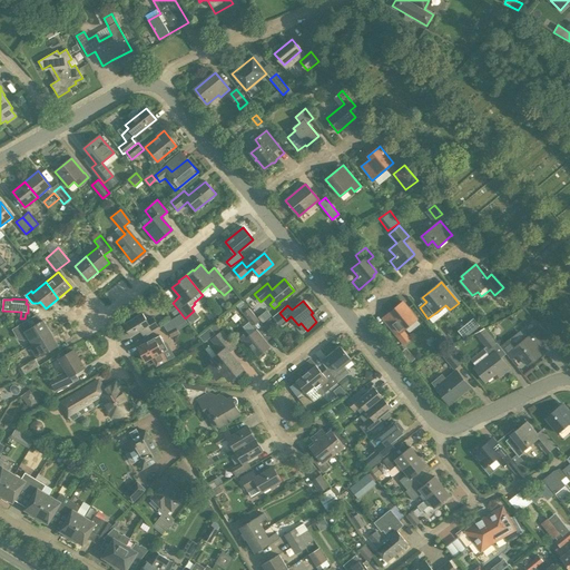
[(416,312),(411,306),(409,308),(403,302),(389,314),(383,318),(403,344),(410,338),(402,330),(416,317),(413,314),(416,312)]
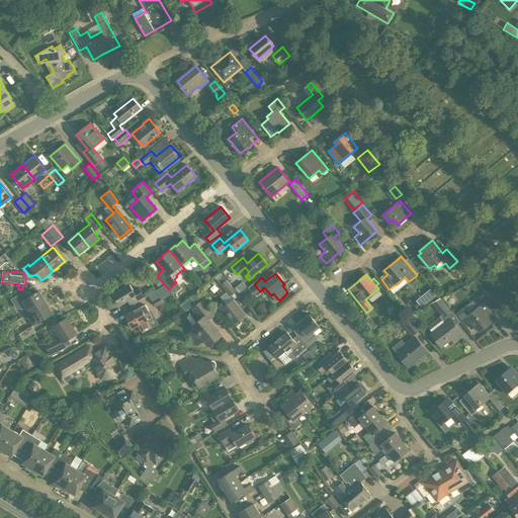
[(221,284),(233,299),(227,305),(224,300),(217,307),(220,312),(223,310),(235,324),(245,315),(235,301),(240,297),(225,280),(222,275),(217,280),(221,284)]
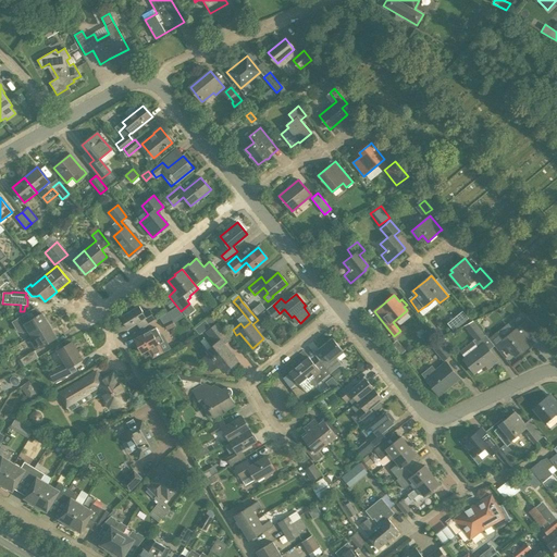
[(257,314),(264,308),(260,301),(251,309),(257,314)]
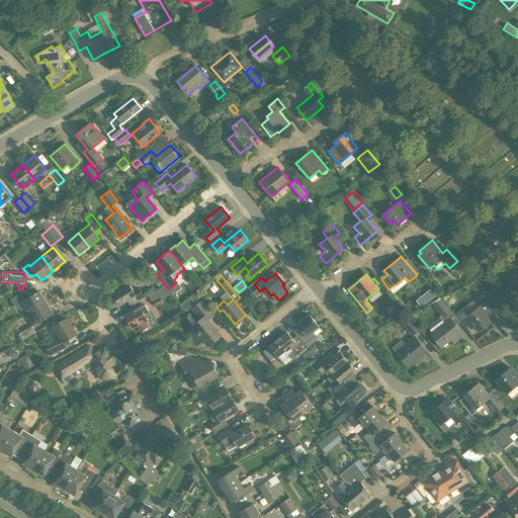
[(144,297),(139,288),(134,291),(130,285),(113,295),(119,306),(130,299),(133,305),(144,297)]
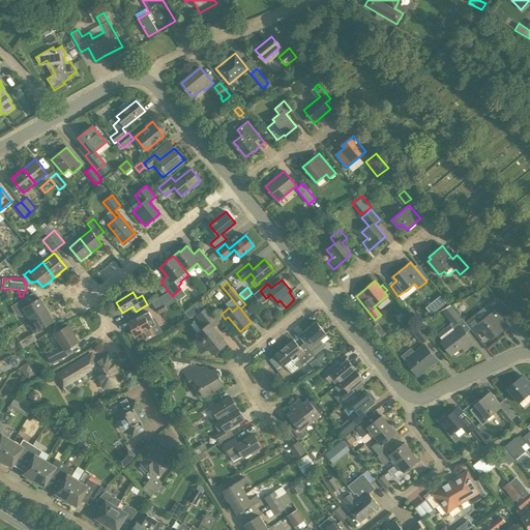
[(440,307),(446,303),(440,296),(434,301),(440,307)]
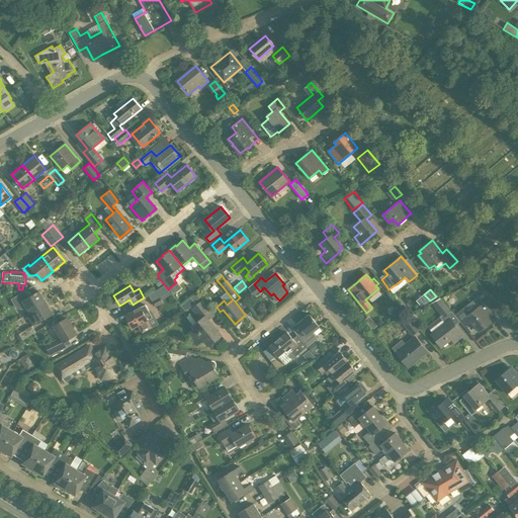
[(29,313),(30,312),(46,303),(38,291),(22,301),(29,313)]
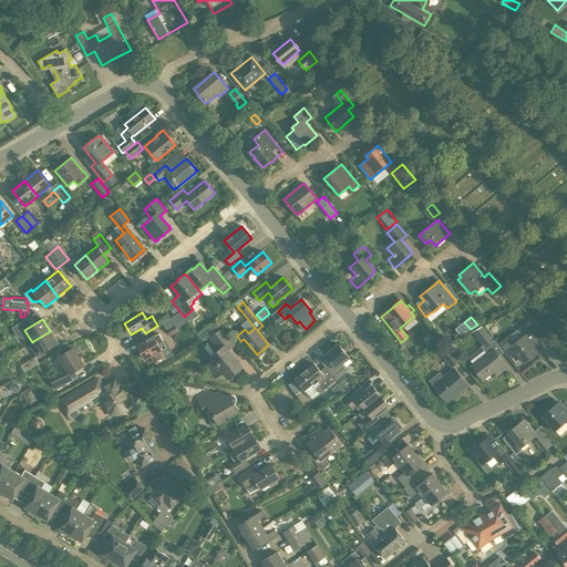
[(178,331),(174,325),(166,329),(169,336),(178,331)]
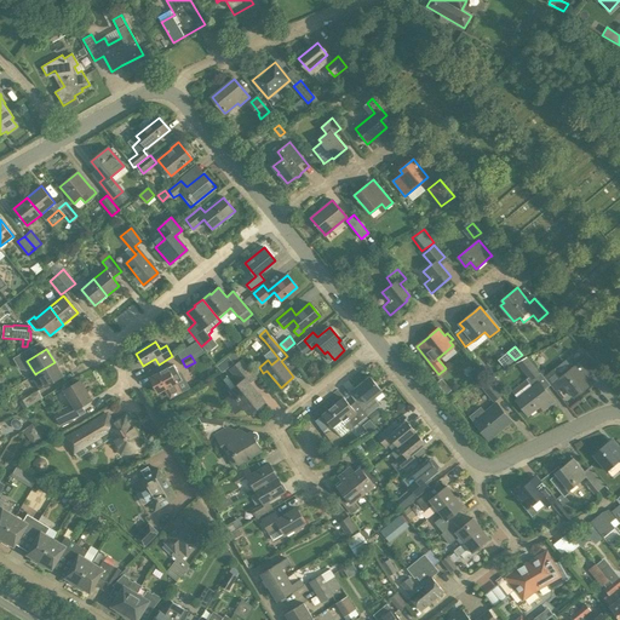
[(527,356),(517,363),(530,382),(541,373),(527,356)]
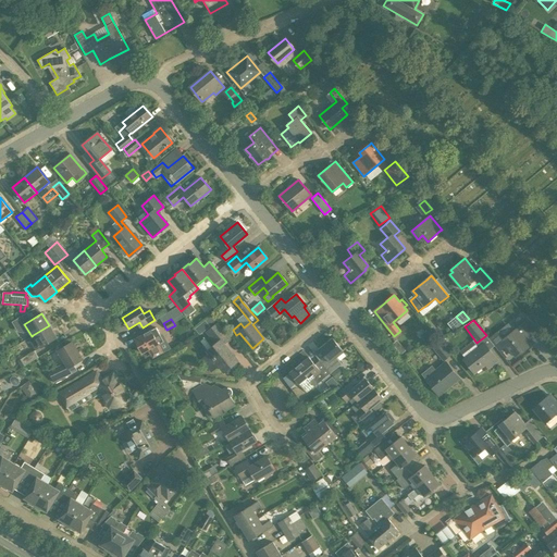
[(534,333),(524,322),(503,341),(496,333),(489,339),(498,351),(506,345),(516,357),(533,343),(529,337),(534,333)]
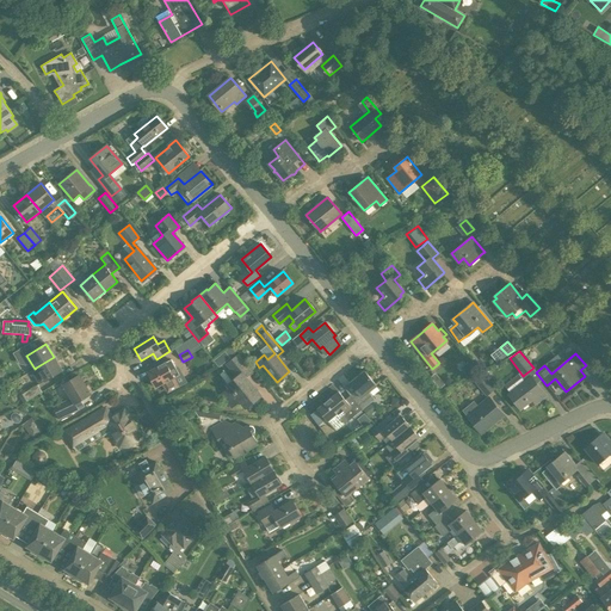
[(246,407),(260,395),(245,377),(251,371),(238,356),(227,364),(238,377),(227,386),(229,388),(221,394),(232,406),(239,400),(246,407)]
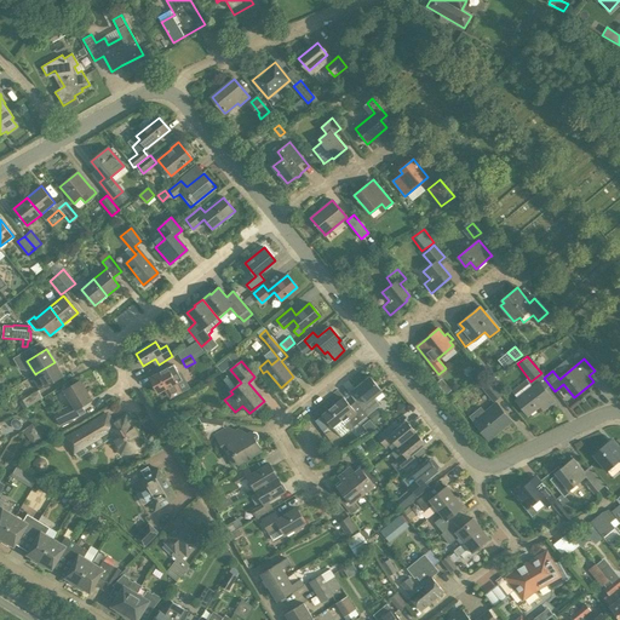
[(63,375),(55,362),(36,373),(45,386),(63,375)]
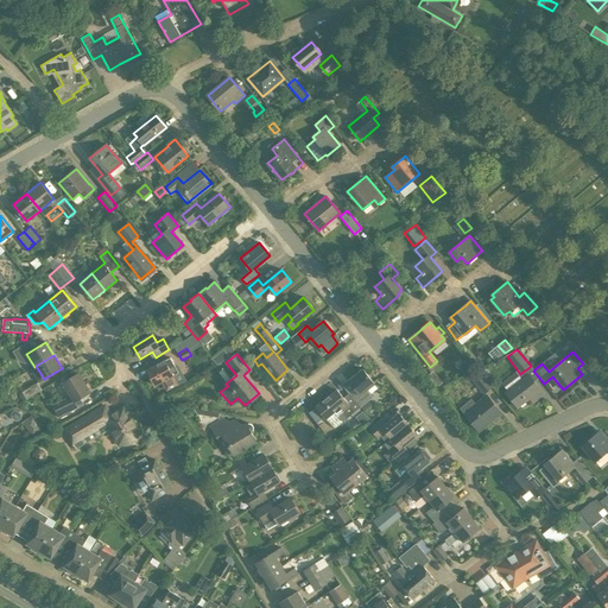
[(548,368),(553,365),(549,358),(543,361),(548,368)]
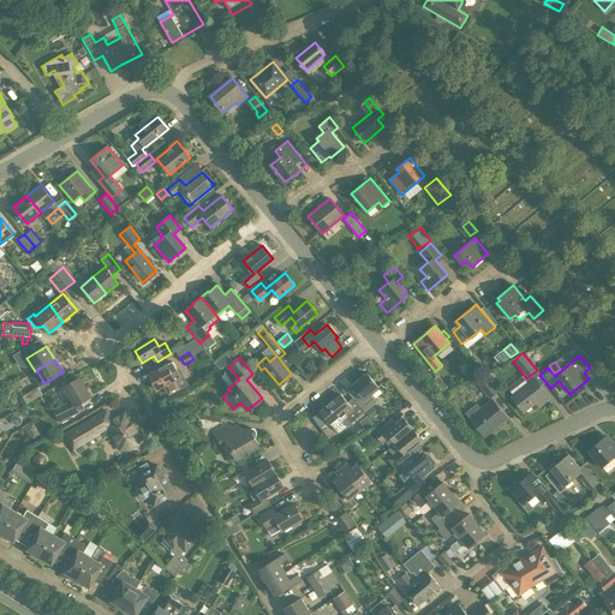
[(149,375),(157,390),(163,388),(168,396),(187,387),(179,371),(178,371),(173,363),(149,375)]
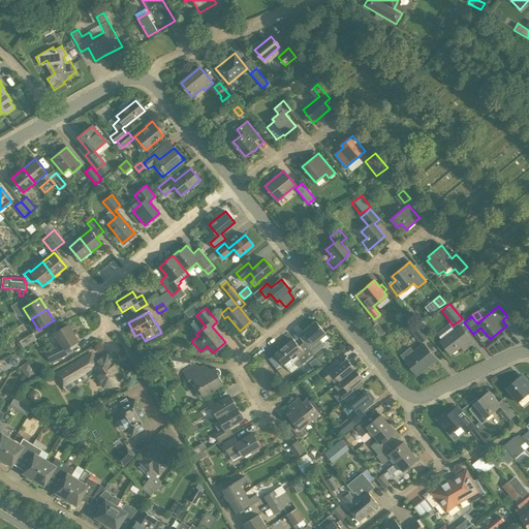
[(311,341),(306,345),(313,354),(324,346),(318,340),(327,334),(315,321),(303,332),(311,341)]
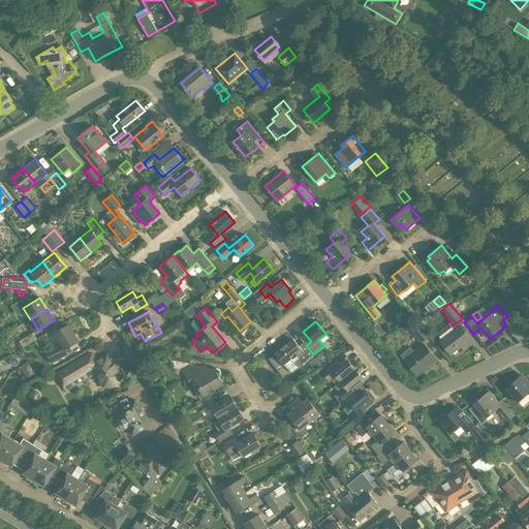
[(417,323),(410,330),(421,343),(429,337),(417,323)]
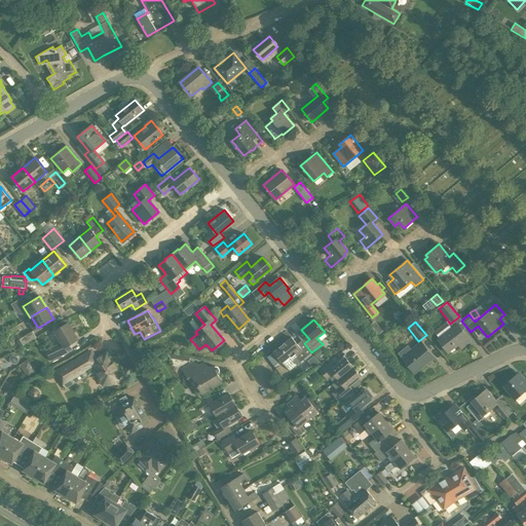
[(68,323),(54,331),(62,342),(45,350),(47,354),(50,362),(65,354),(62,348),(64,346),(77,339),(68,323)]
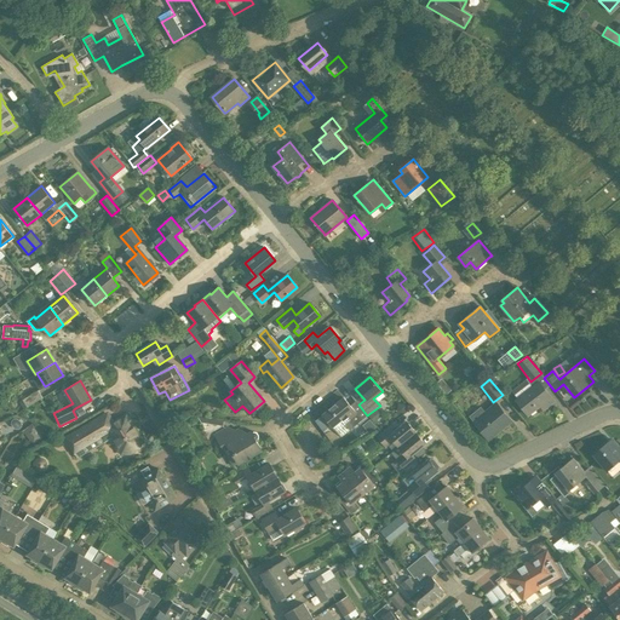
[(546,407),(554,401),(539,383),(516,400),(528,415),(544,403),(546,407)]
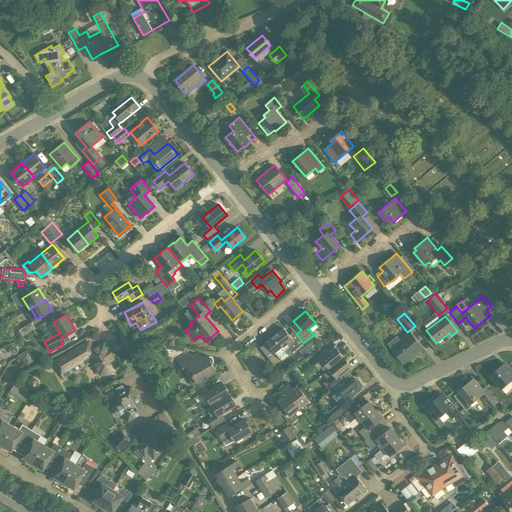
[(373,324),(370,319),(365,323),(369,327),(373,324)]
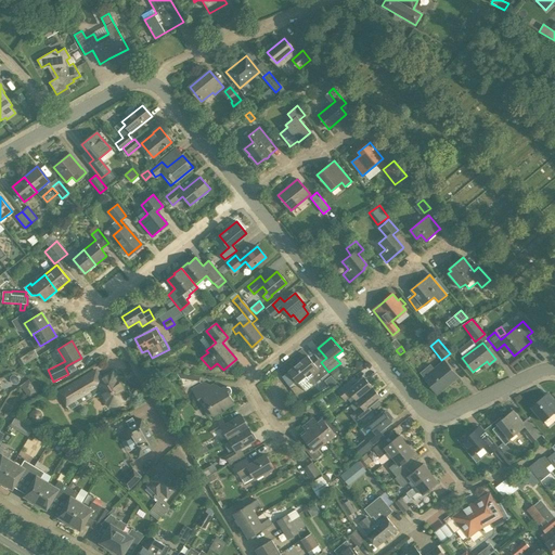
[(38,356),(34,350),(21,358),(24,364),(38,356)]
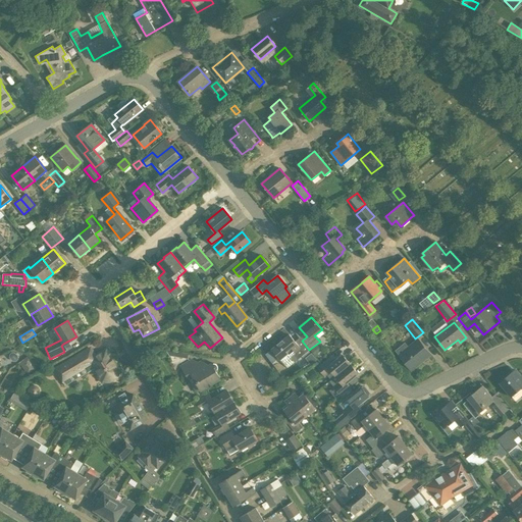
[(309,350),(302,341),(301,340),(296,344),(289,334),(271,350),(288,368),(299,359),(309,350)]
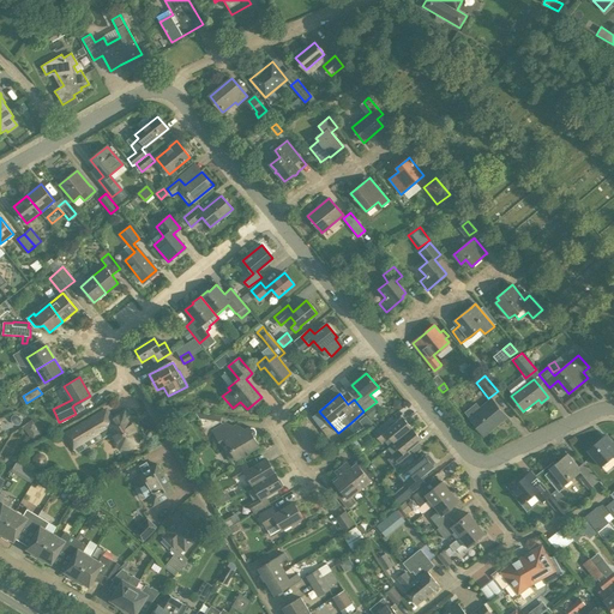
[(476,403),(464,413),(483,435),(505,417),(492,399),(481,408),(476,403)]
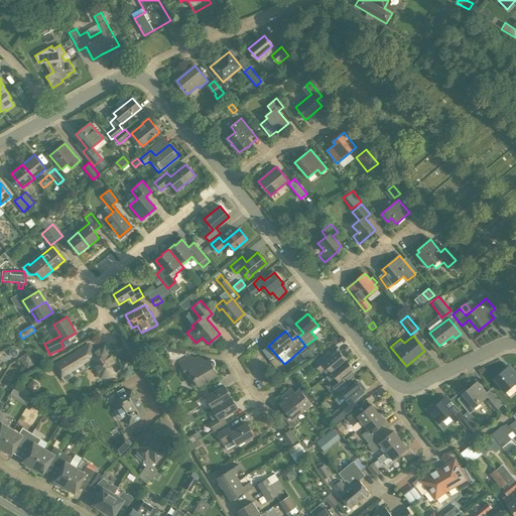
[(313,341),(306,346),(310,351),(317,346),(313,341)]
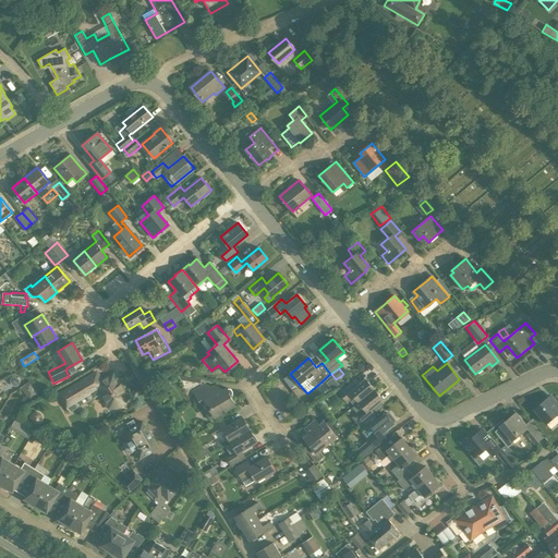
[(128,397),(122,387),(113,373),(101,380),(97,372),(59,395),(69,411),(79,405),(77,404),(75,407),(72,402),(91,391),(92,396),(94,396),(100,392),(104,398),(102,399),(105,403),(107,404),(108,407),(109,405),(111,407),(112,407),(114,407),(117,407),(118,407),(120,405),(121,405),(122,404),(123,403),(124,402),(125,401),(126,400),(128,398),(128,397)]
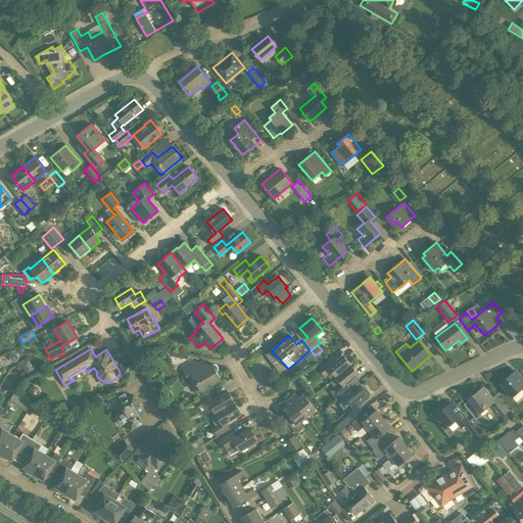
[(9,354),(9,358),(12,362),(15,362),(17,360),(17,357),(14,352),(11,352),(9,354)]
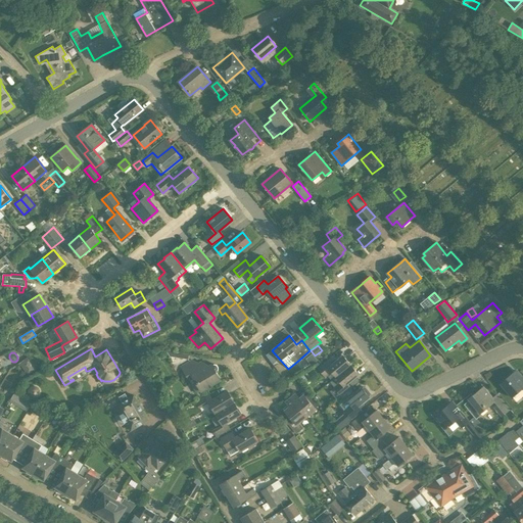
[(269,352),(266,355),(271,362),(272,364),(276,361),(269,352)]
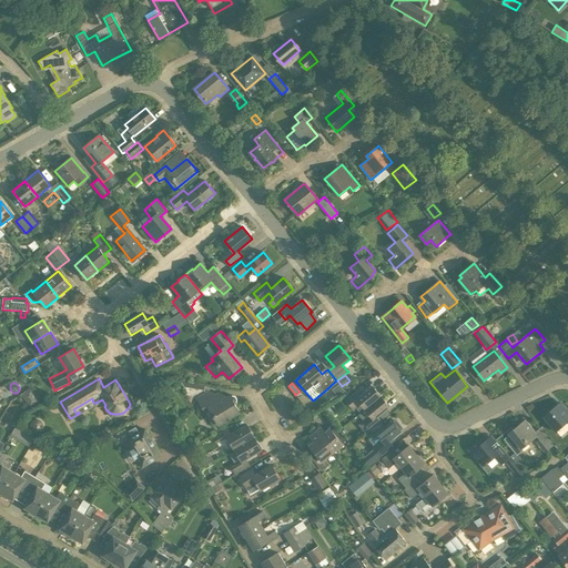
[(353,409),(361,404),(365,409),(381,396),(372,386),(359,396),(356,391),(345,399),(353,409)]
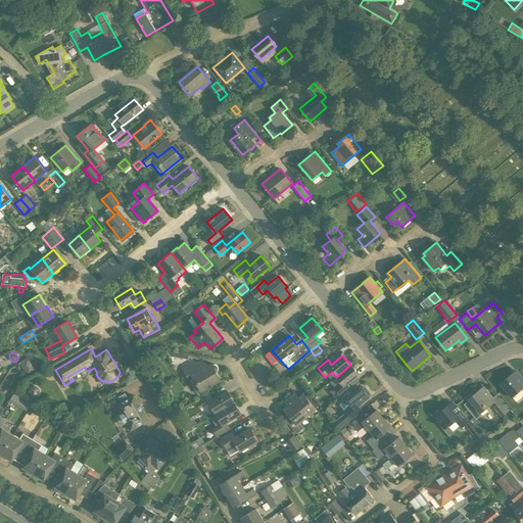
[(19,364),(28,375),(36,369),(28,358),(19,364)]
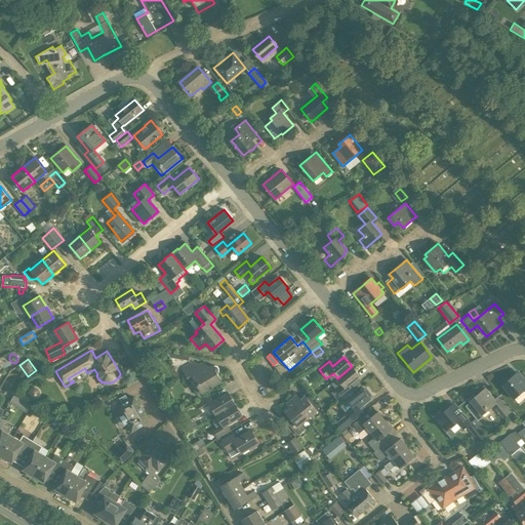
[(192,361),(182,368),(189,381),(194,378),(202,393),(221,381),(212,366),(211,367),(202,363),(199,364),(192,361)]
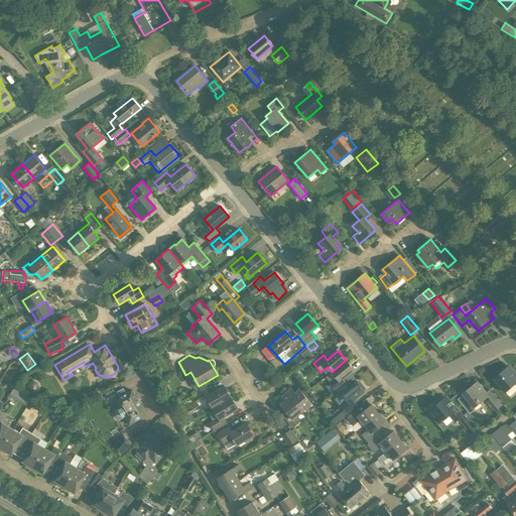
[(332,372),(336,377),(329,382),(336,390),(346,383),(342,378),(353,369),(346,360),(332,372)]
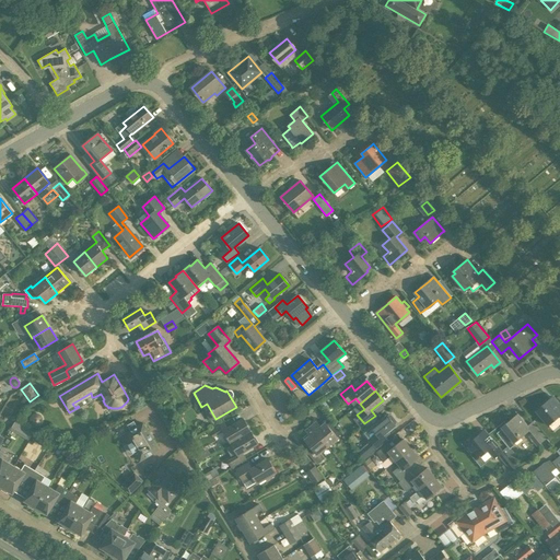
[(559,400),(558,403),(553,396),(535,411),(548,426),(559,416),(559,400)]
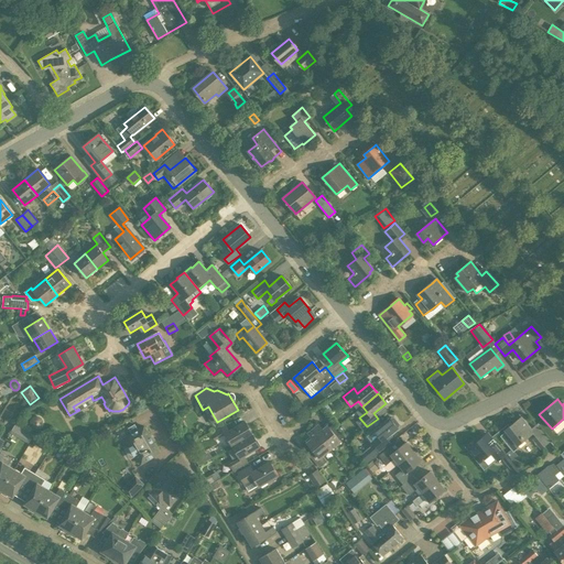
[(500,437),(512,453),(519,447),(518,446),(530,436),(540,449),(550,442),(535,425),(531,429),(521,416),(516,421),(517,421),(505,431),(506,433),(500,437)]
